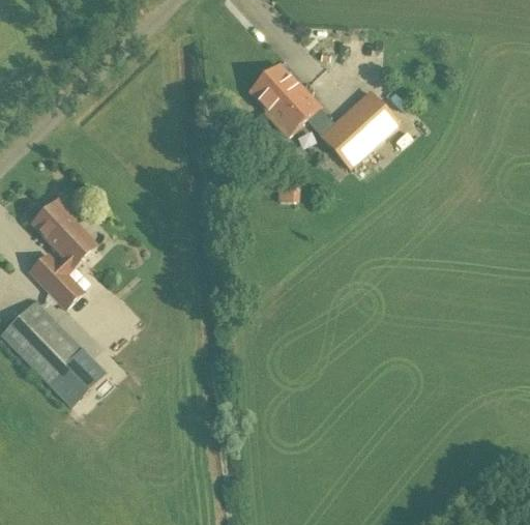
[(281,65),(251,91),(269,112),(267,114),(289,137),(306,121),(320,136),(334,123),(320,109),(322,107),(299,82),(297,84),(281,65)]
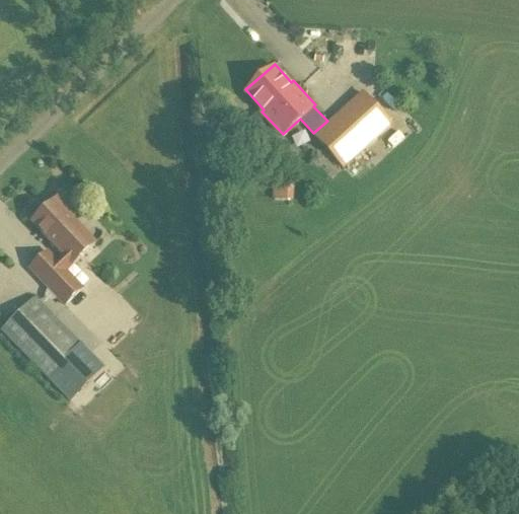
[(327,121),(313,133),(344,165),(392,122),(363,88),(327,121)]
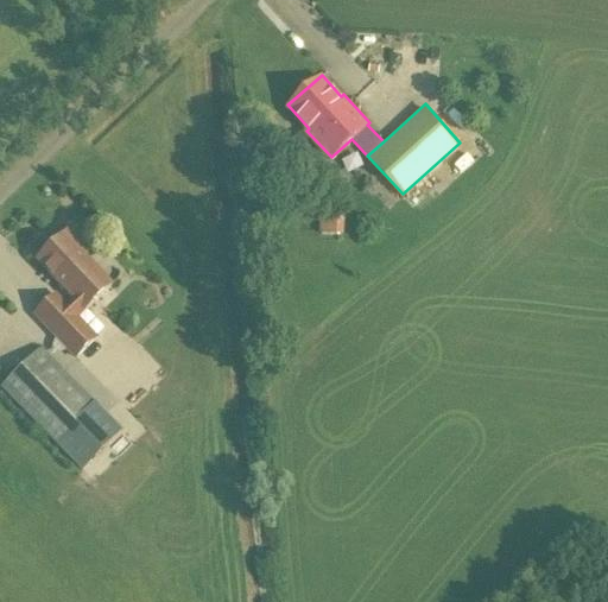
[(321,204),(320,228),(344,229),(344,206),(321,204)]
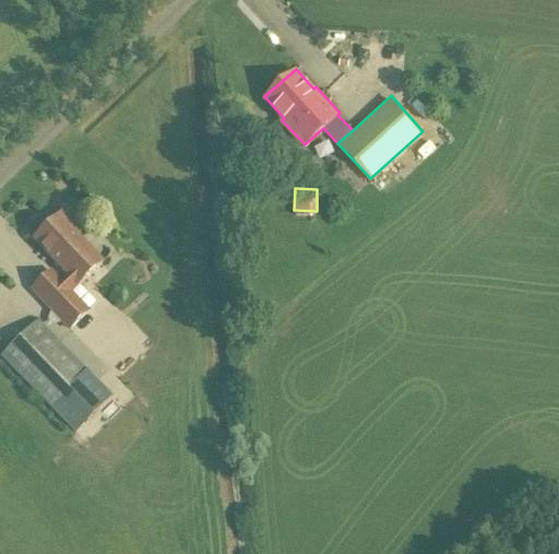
[(64,272),(60,277),(51,267),(31,286),(69,328),(91,308),(71,287),(102,258),(87,244),(88,243),(79,232),(86,224),(68,203),(32,237),(64,272)]
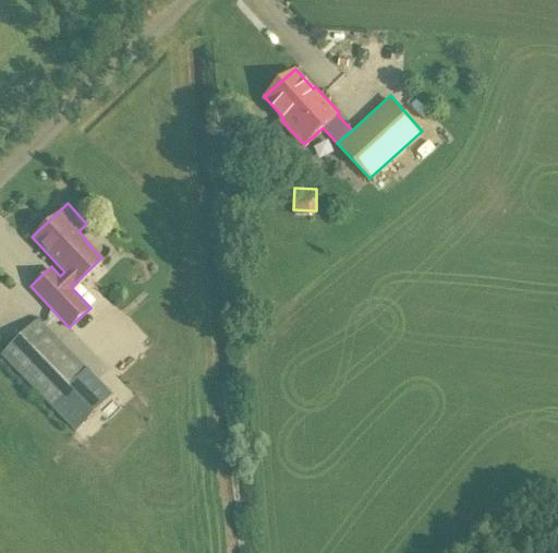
[(2,352),(74,428),(110,393),(37,319),(2,352)]
